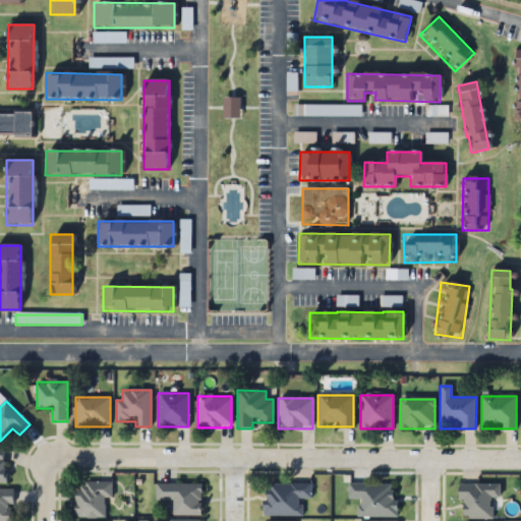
[(74,497),(85,498),(85,483),(112,484),(111,499),(104,499),(104,519),(74,518),(74,497)]
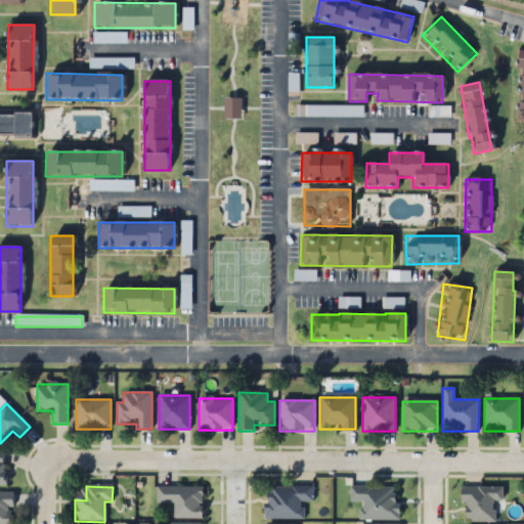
[(313,503),(313,486),(266,486),(266,519),(303,519),(303,503),(313,503)]
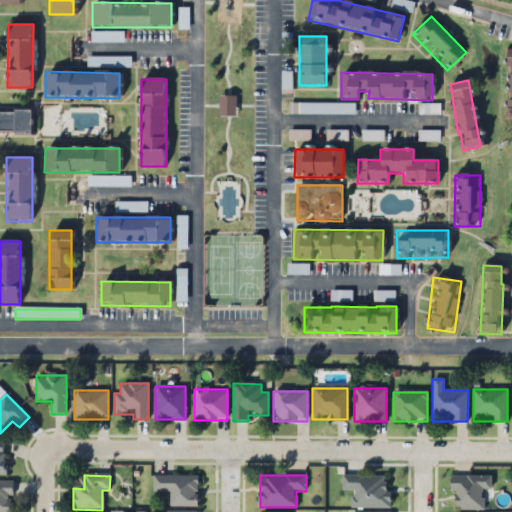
[(197,476),(153,476),(153,493),(169,493),(169,507),(197,507),(197,476)]
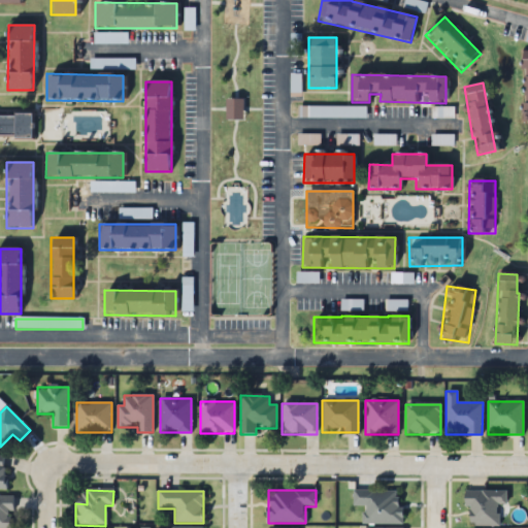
[(402,507),(398,506),(398,491),(353,491),(353,506),(363,506),(363,523),(402,524),(402,507)]
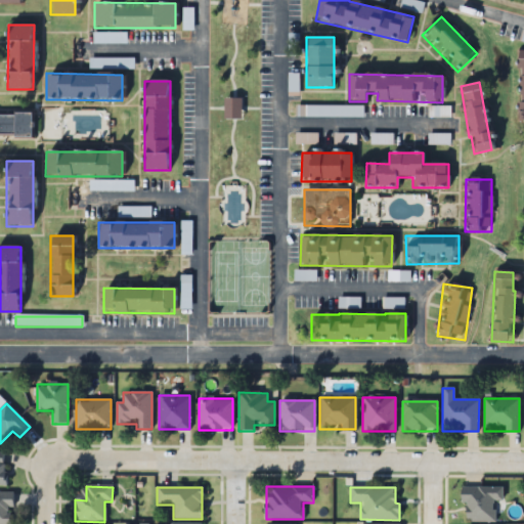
[(501,499),(501,487),(463,487),(463,521),(493,521),(493,499),(501,499)]
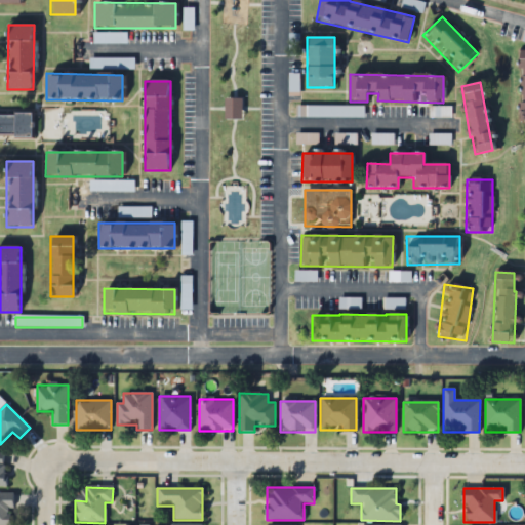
[(11,524),(11,493),(0,493),(0,524),(11,524)]
